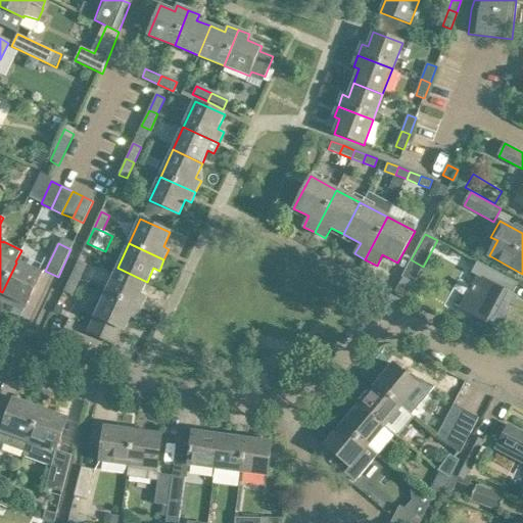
[(87,265),(79,260),(72,276),(80,280),(87,265)]
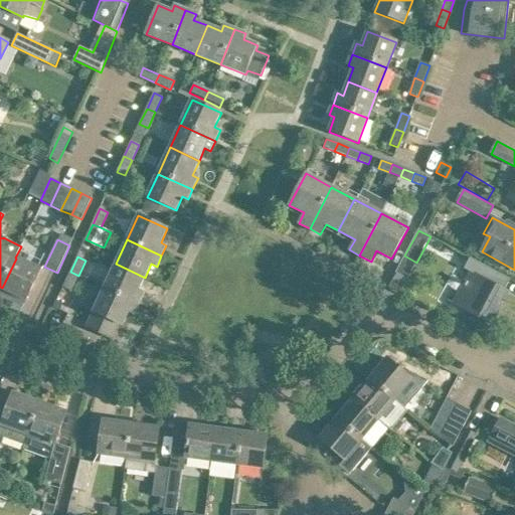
[(26,300),(40,270),(16,259),(2,288),(26,300)]
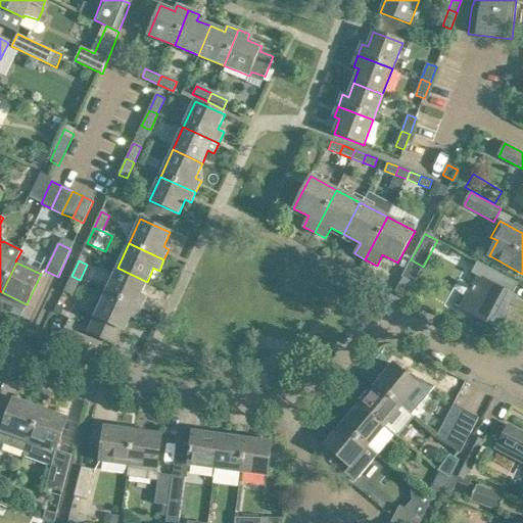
[(462,307),(462,308),(474,316),(470,325),(486,334),(491,325),(498,329),(516,296),(513,295),(518,284),(478,263),(472,273),(479,277),(462,307)]
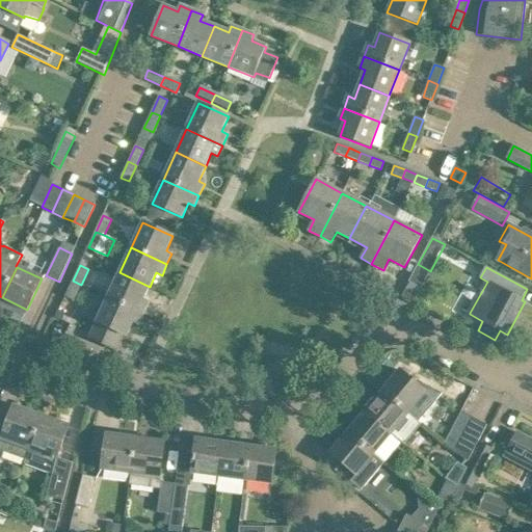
[(142,300),(150,287),(120,272),(103,309),(133,322),(138,325),(149,303),(142,300)]
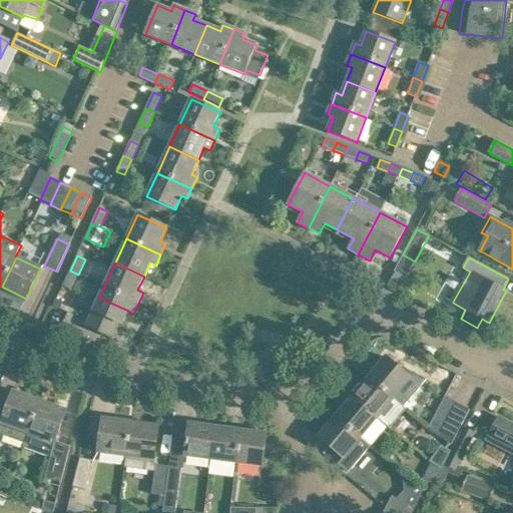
[(78,275),(70,271),(63,286),(71,290),(78,275)]
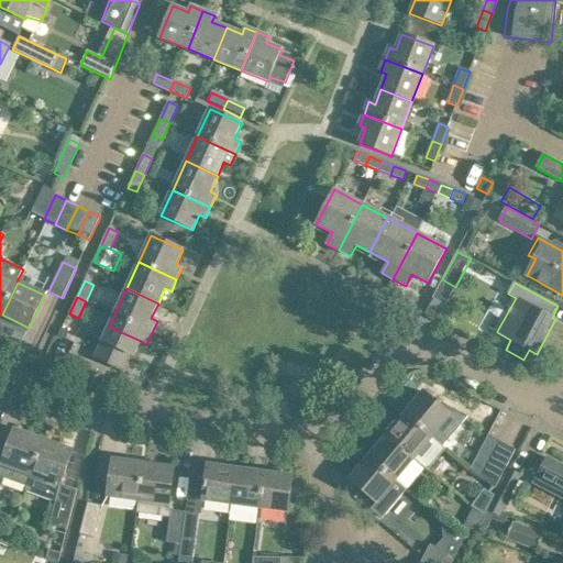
[(433,298),(426,313),(438,320),(445,305),(433,298)]
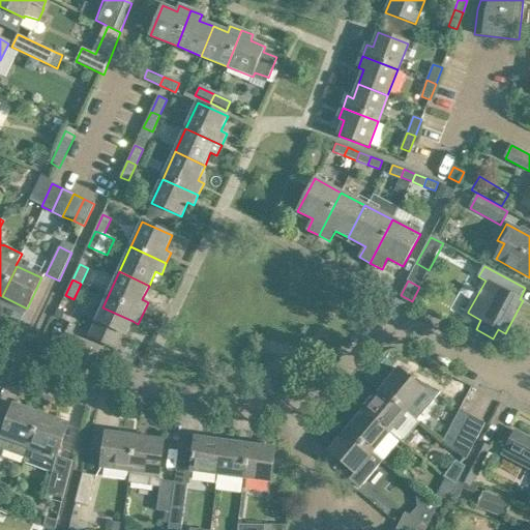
[(133,321),(102,307),(89,336),(115,349),(122,334),(125,335),(133,321)]
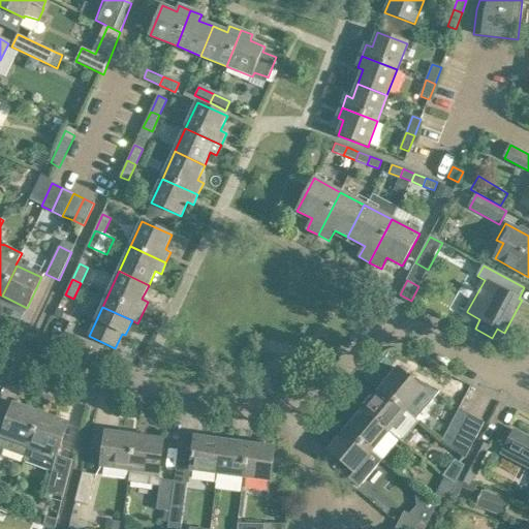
[(397,368),(380,389),(407,411),(416,419),(433,399),(439,392),(430,383),(414,378),(412,381),(397,368)]
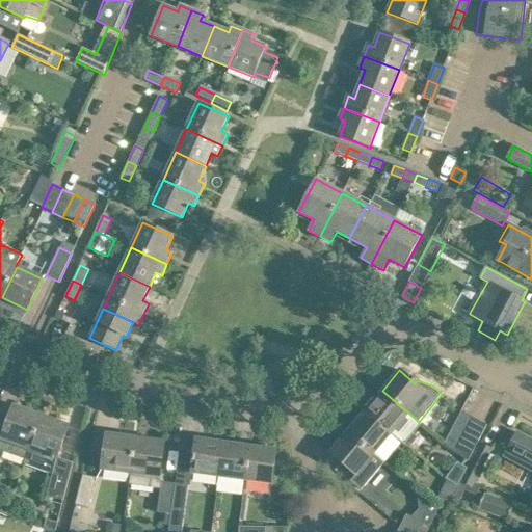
[(392,434),(409,414),(382,391),(365,411),(392,434)]
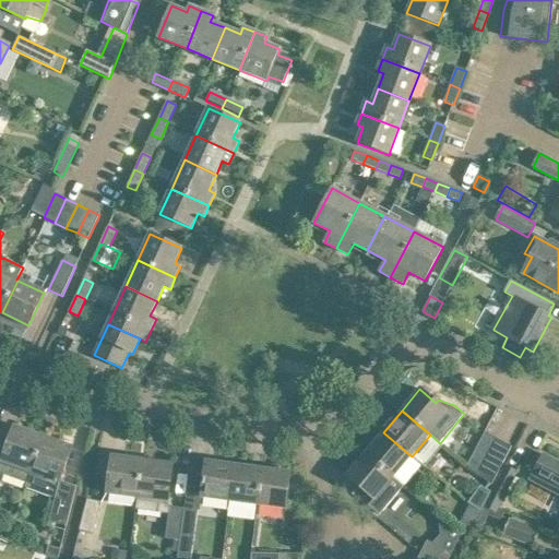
[(27,483),(44,438),(14,427),(2,460),(0,459),(0,482),(3,474),(26,483),(27,483)]
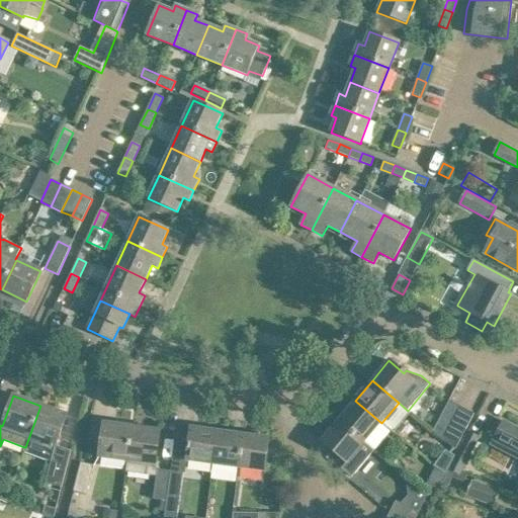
[(391,431),(381,423),(355,401),(338,421),(364,443),(373,451),(374,451),(391,431)]
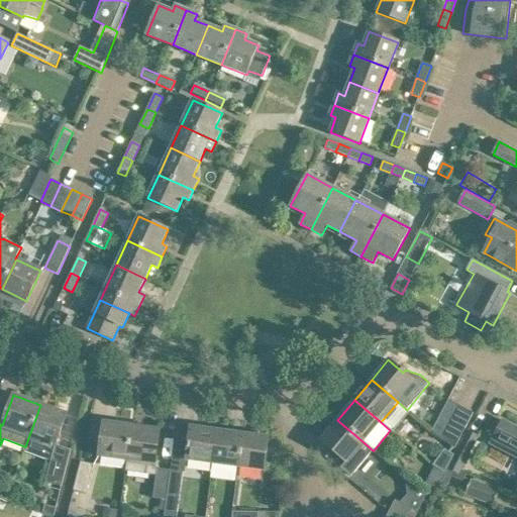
[(441,439),(459,406),(448,400),(431,431),(441,439)]
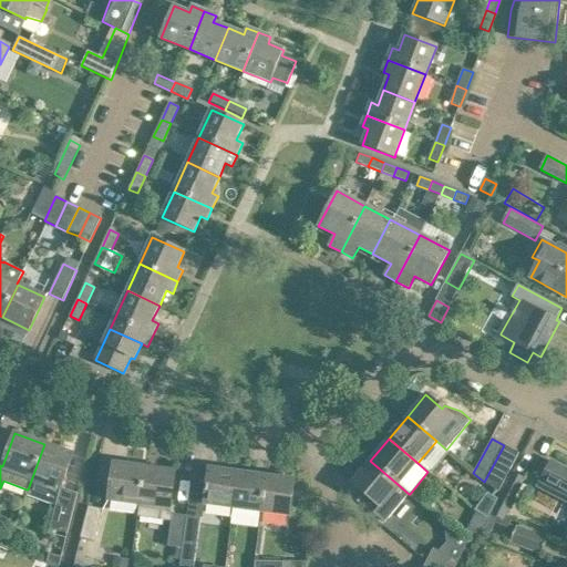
[(73,454),(44,444),(28,490),(27,490),(24,494),(59,507),(54,527),(69,531),(76,498),(63,495),(65,491),(64,487),(61,486),(73,454)]
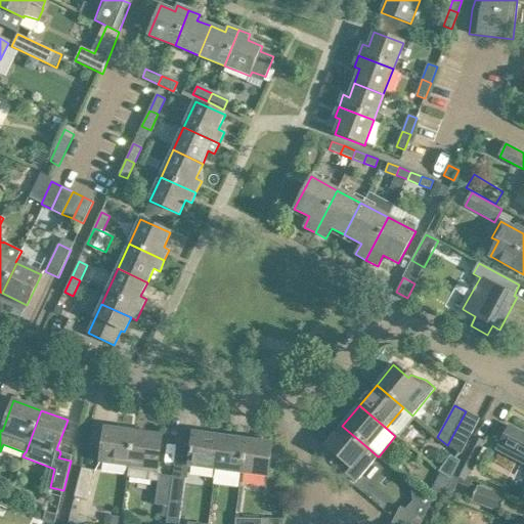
[(480,419),(466,411),(447,445),(461,454),(480,419)]
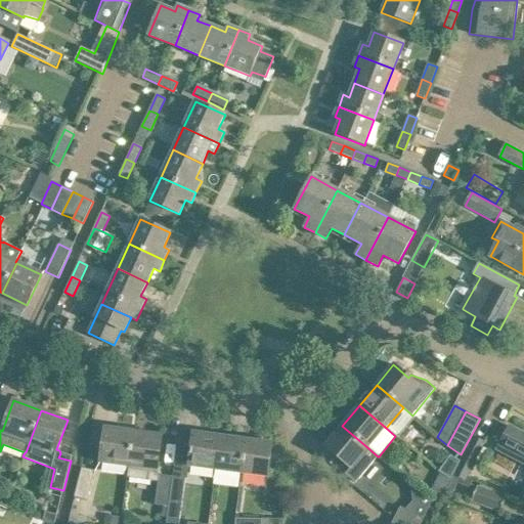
[(378,456),(368,448),(342,426),(325,446),(350,468),(345,474),(356,483),(378,456)]
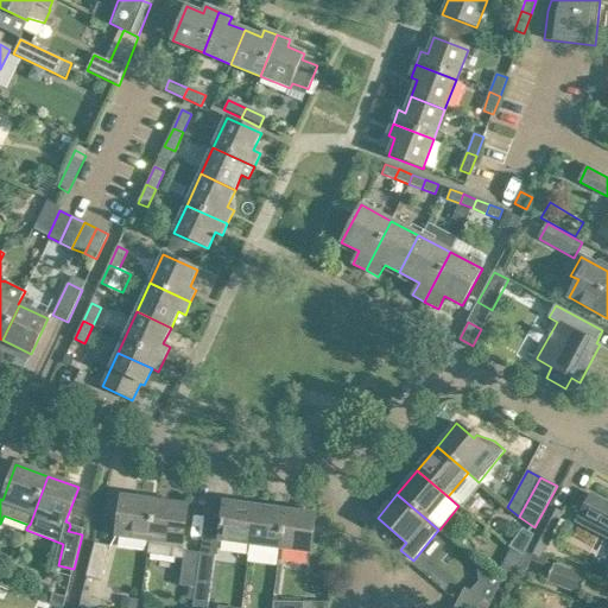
[(607,505),(591,496),(577,521),(607,537),(607,505)]
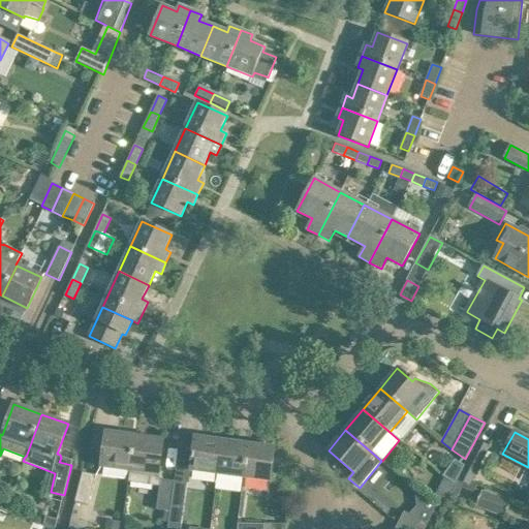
[(87,456),(83,472),(96,475),(96,477),(128,481),(130,470),(129,470),(133,436),(106,433),(102,459),(87,456)]
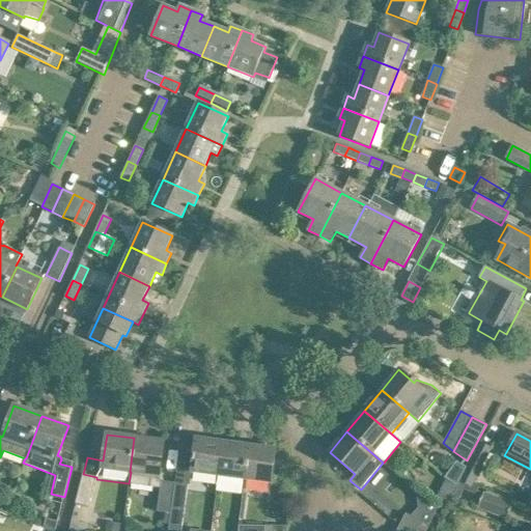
[(160,476),(164,442),(134,438),(130,472),(131,472),(129,483),(161,488),(162,476),(160,476)]
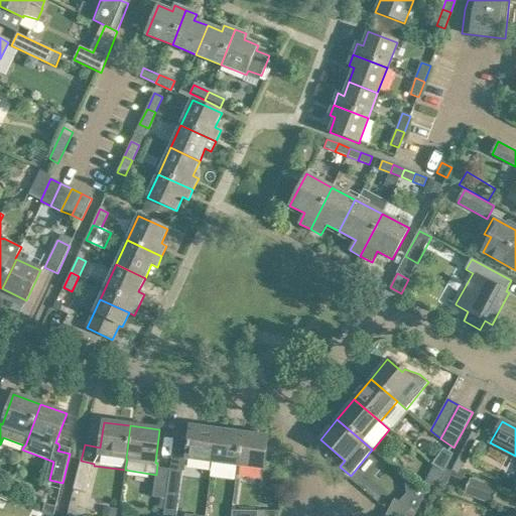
[(186,450),(185,460),(212,464),(217,429),(190,425),(186,450)]
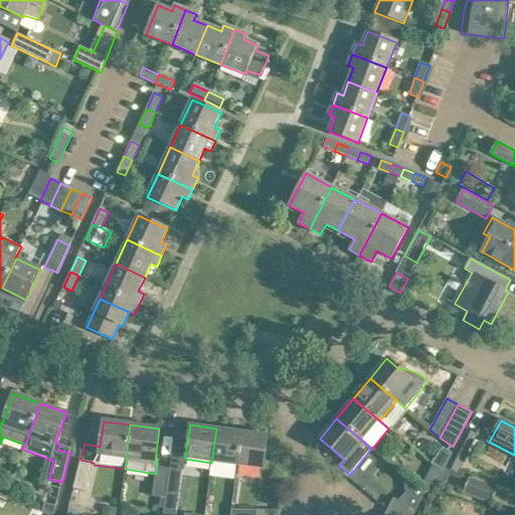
[(465,427),(445,466),(446,467),(458,473),(478,435),(465,427)]
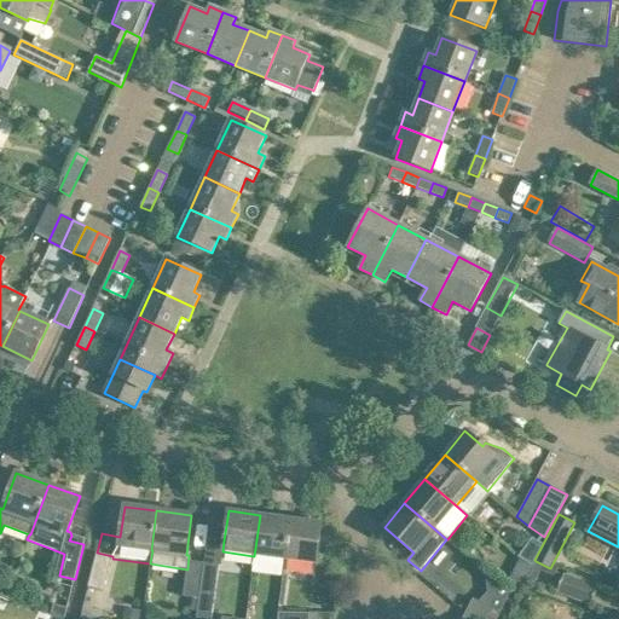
[(260,515),(254,556),(271,557),(285,560),(290,519),(276,518),(260,515)]
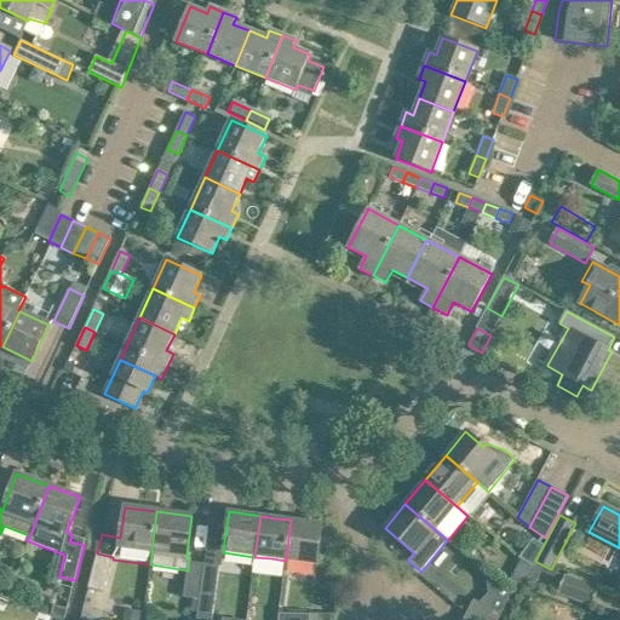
[(291,520),(286,561),(317,564),(322,524),(291,520)]
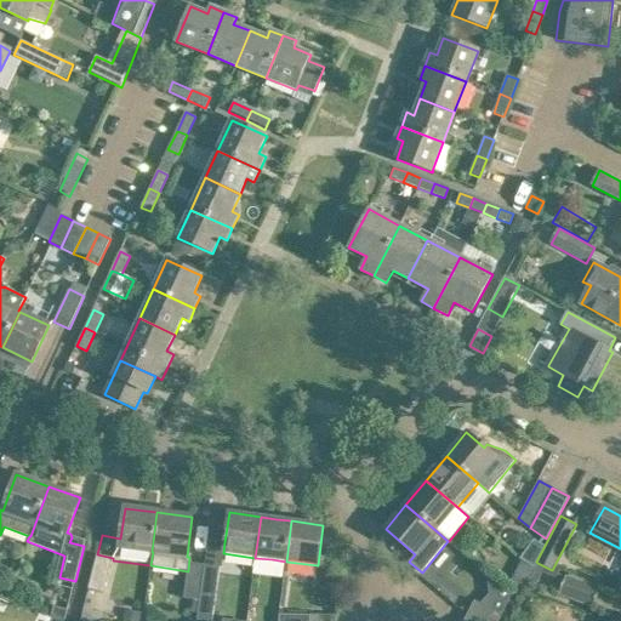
[(522,542),(517,563),(533,567),(537,546),(522,542)]
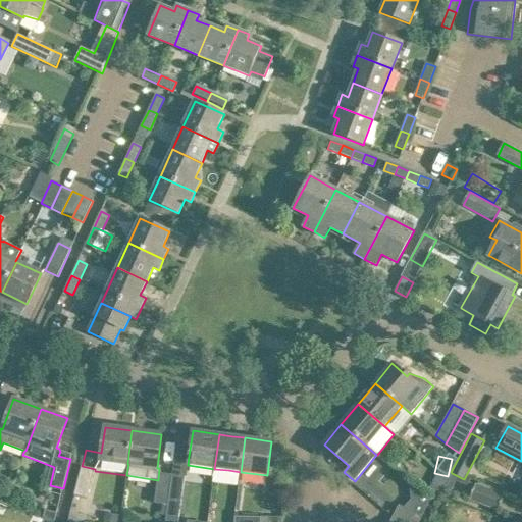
[(82,466),(74,496),(88,499),(95,469),(82,466)]
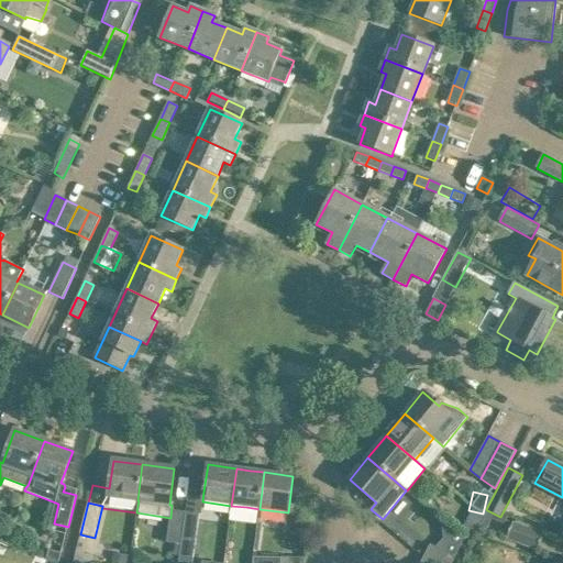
[(515,504),(509,518),(538,529),(543,515),(515,504)]
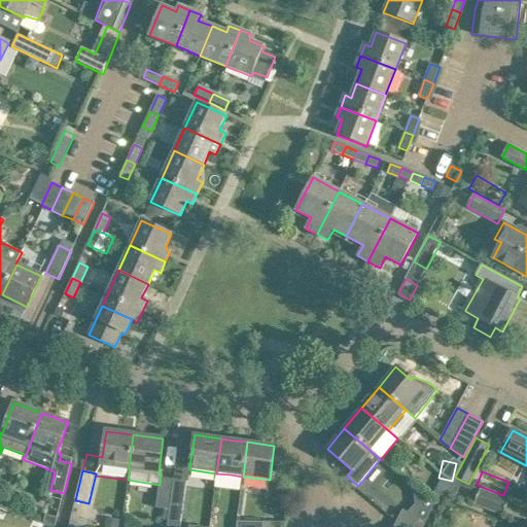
[(171,503),(174,480),(161,478),(156,507),(170,510),(171,503)]
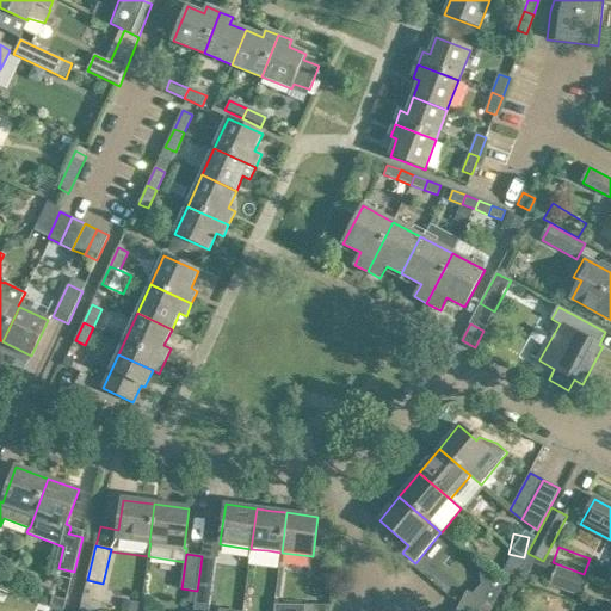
[(209,610),(213,586),(217,557),(202,556),(198,584),(197,591),(195,610),(196,610),(209,610)]
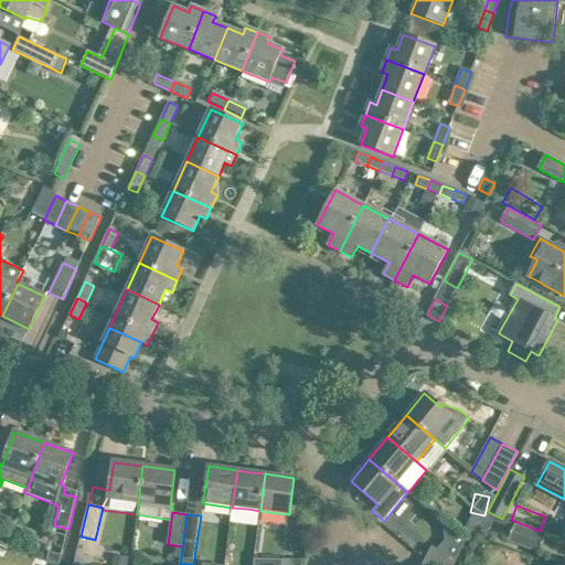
[(473,515),(464,535),(476,542),(486,521),(473,515)]
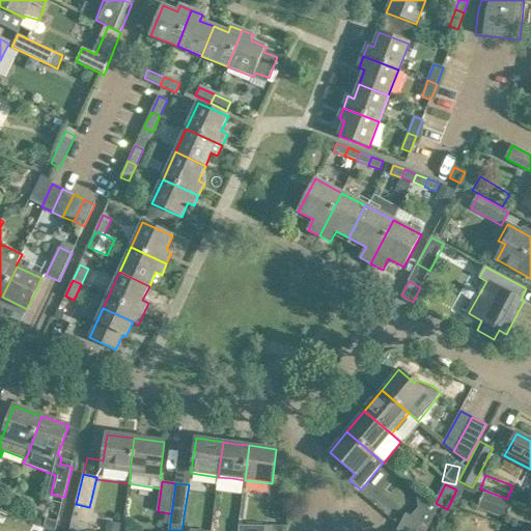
[(512,502),(484,492),(477,509),(505,521),(512,502)]
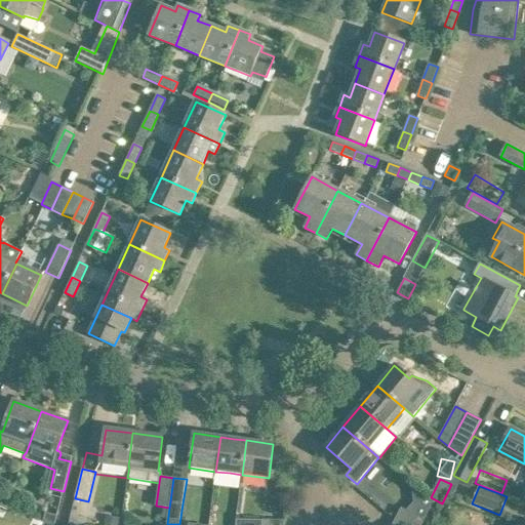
[(395,519),(406,524),(421,524),(425,520),(430,511),(413,502),(407,511),(401,508),(401,509),(395,519)]
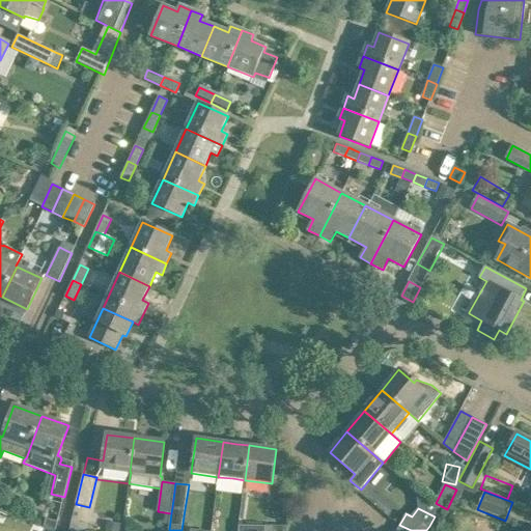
[(55,530),(58,522),(47,519),(45,527),(54,530),(55,530)]
